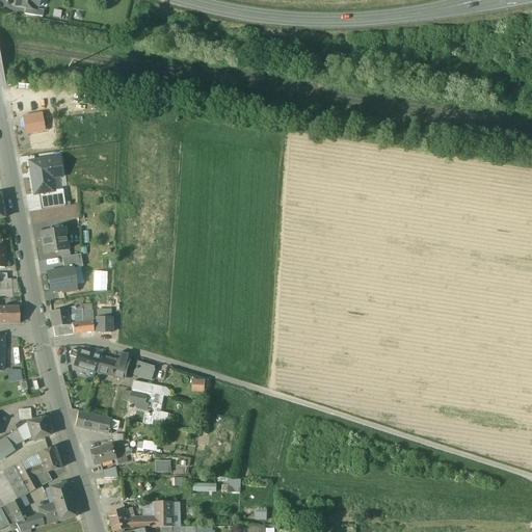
[(15,0),(15,7),(24,9),(35,10),(36,8),(38,8),(42,7),(43,2),(40,0),(15,0)]
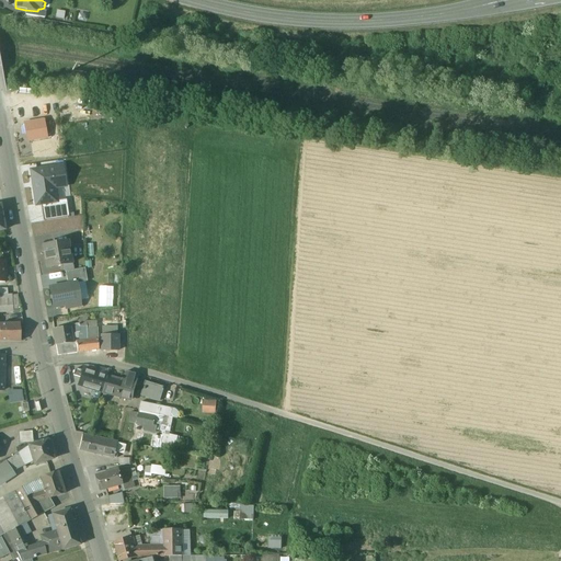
[(37,11),(25,10),(25,15),(44,19),(45,12),(37,11)]
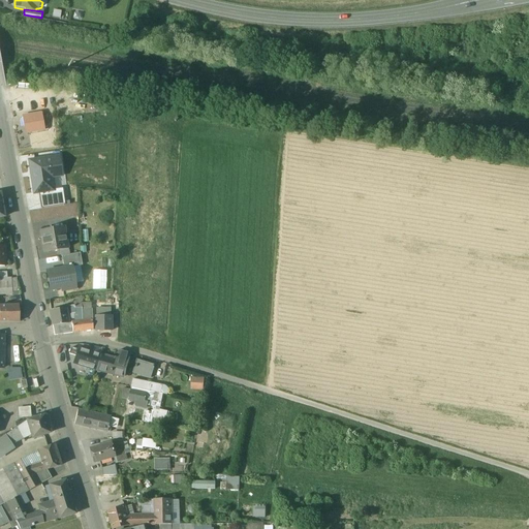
[(35,115),(25,117),(26,119),(23,119),(25,127),(27,126),(27,128),(30,128),(31,133),(43,131),(42,127),(40,114),(35,114),(35,115)]
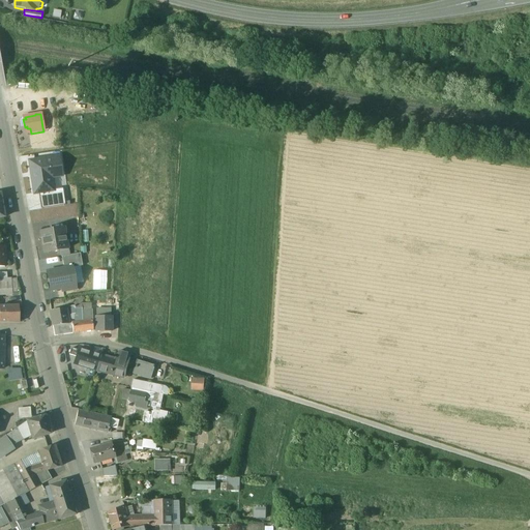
[(60,173),(58,158),(30,163),(34,194),(38,194),(52,192),(52,190),(50,174),(60,173)]
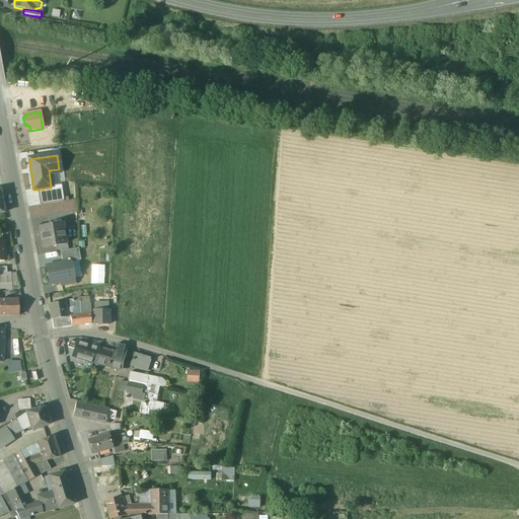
[(51,188),(38,190),(40,206),(64,202),(62,184),(51,187),(51,188)]
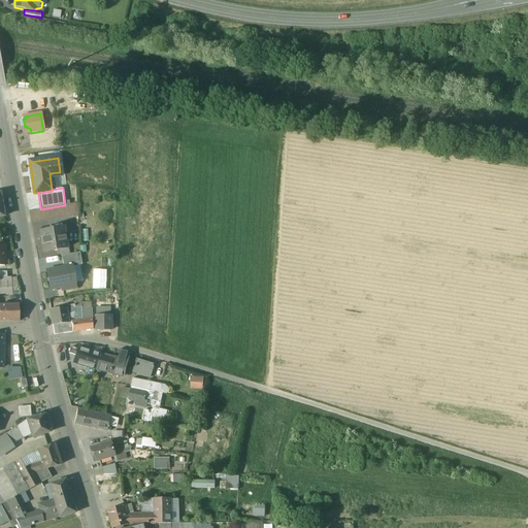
[(40,232),(43,253),(67,249),(64,233),(59,229),(40,232)]
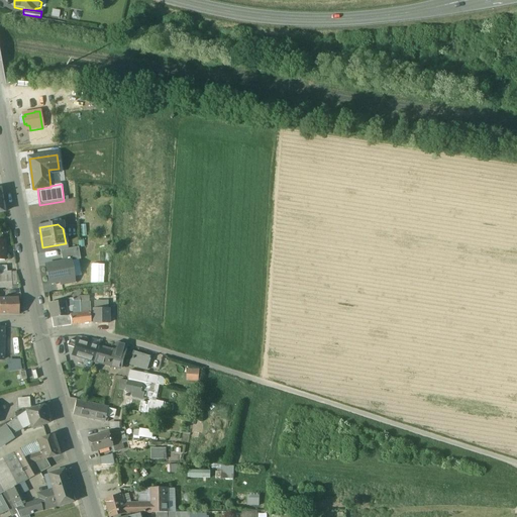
[(80,260),(79,251),(78,248),(61,250),(61,254),(63,263),(71,262),(80,260)]
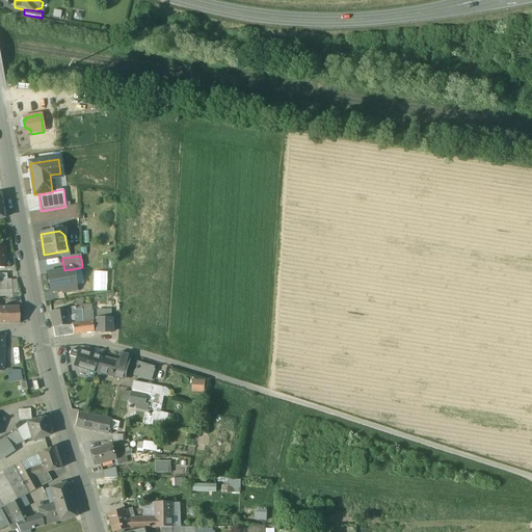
[(76,291),(73,269),(64,270),(47,273),(51,295),(76,291)]
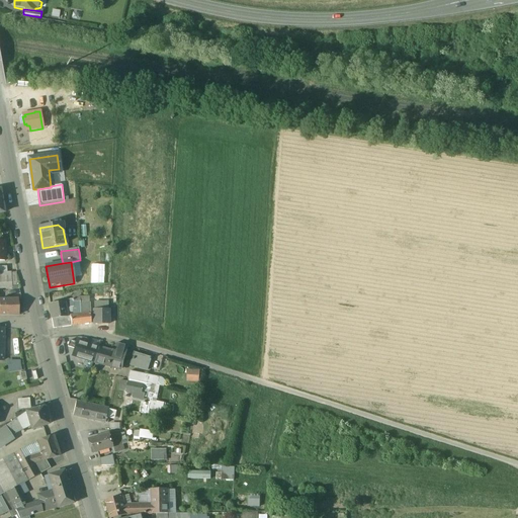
[(6,273),(0,273),(0,285),(11,286),(10,273),(6,273)]
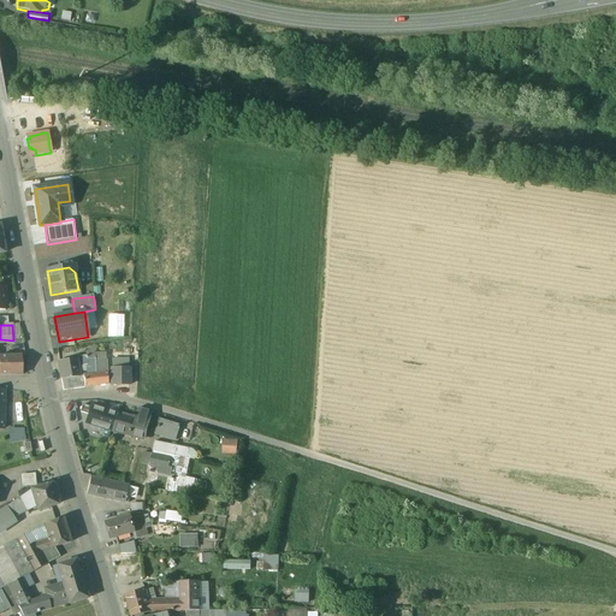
[(21,355),(0,355),(0,374),(22,375),(21,355)]
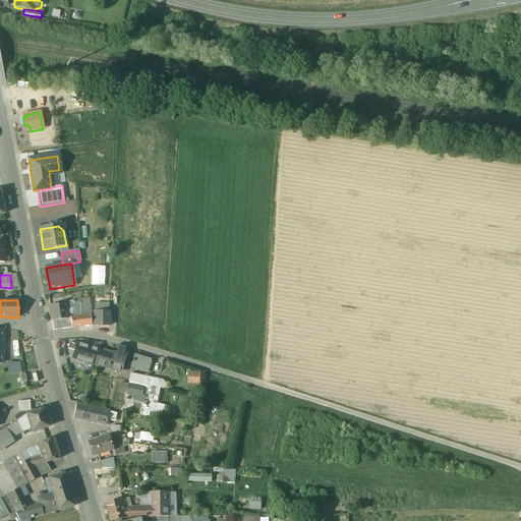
[(110,302),(96,302),(97,312),(109,312),(111,311),(110,302)]
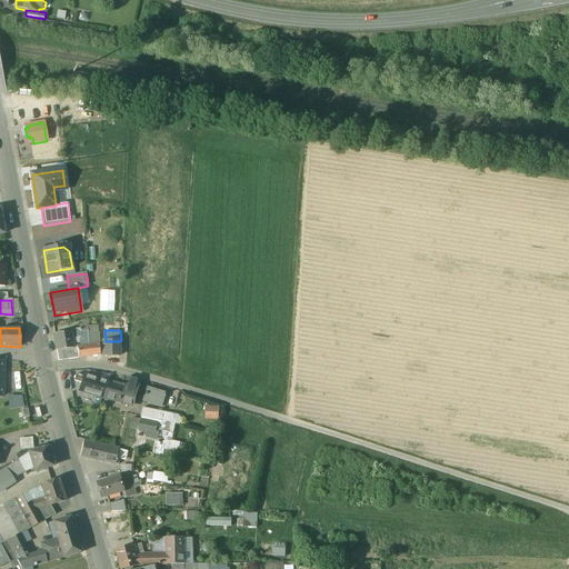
[(71,332),(53,335),(57,351),(73,349),(71,332)]
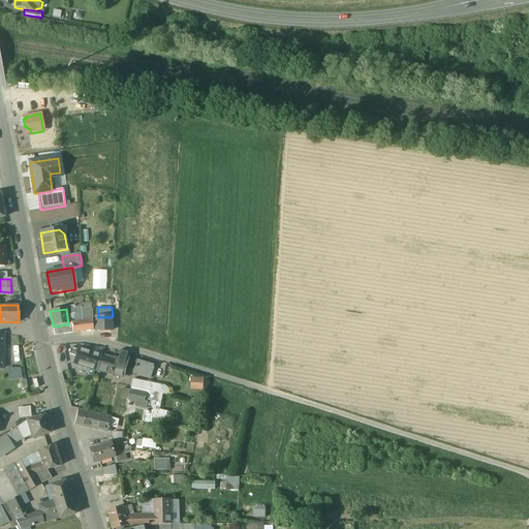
[(92,310),(82,311),(82,322),(92,320),(92,310)]
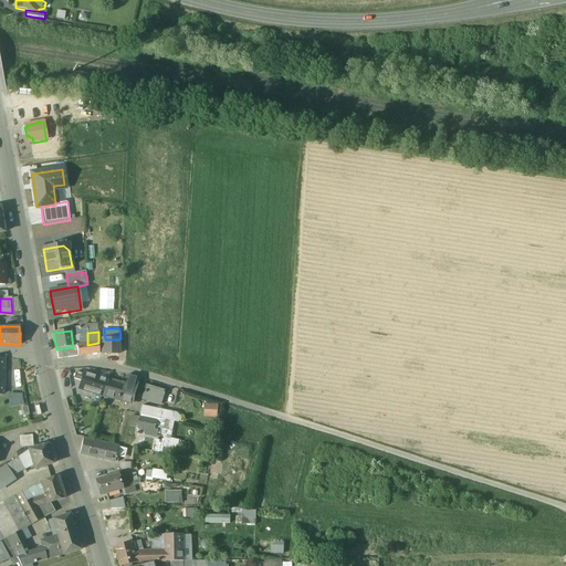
[(118,355),(118,339),(105,339),(103,339),(103,355),(118,355)]
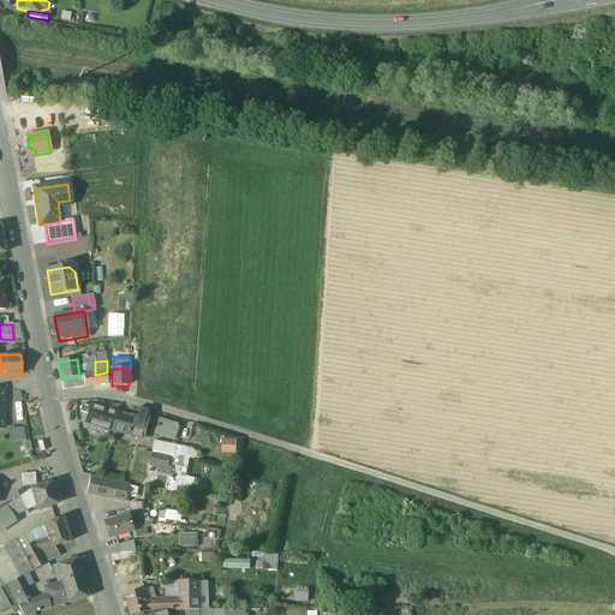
[(87,376),(83,376),(84,388),(108,384),(107,372),(95,375),(87,376)]
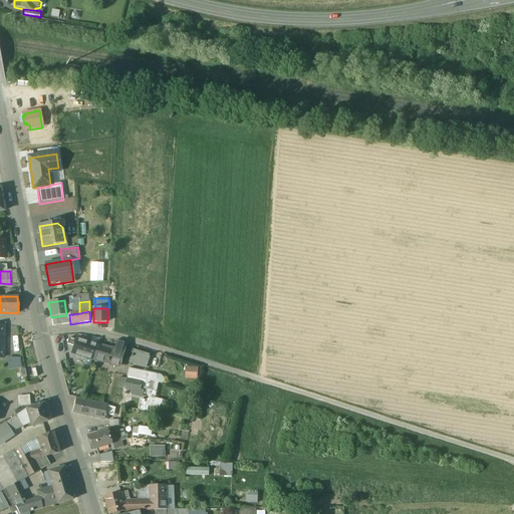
[(66,315),(51,317),(52,326),(70,324),(69,314),(66,315)]
